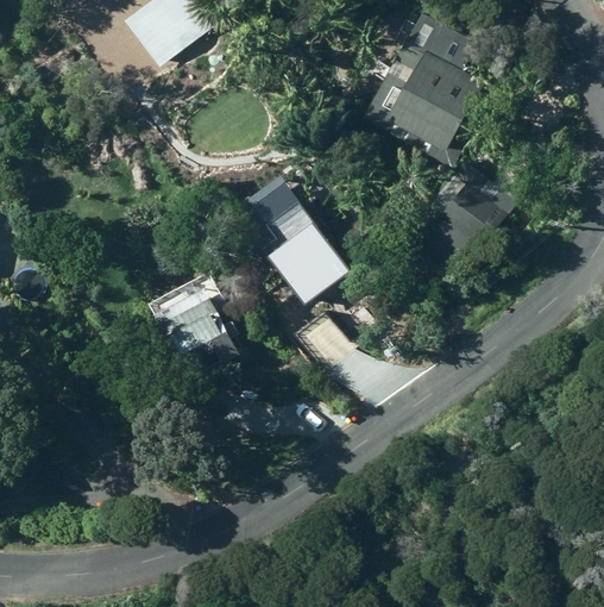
[(159,67),(212,26),(192,0),(148,0),(123,19),(159,67)]
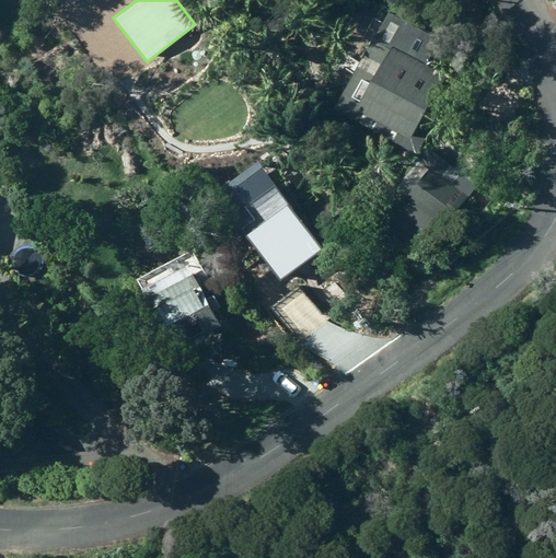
[(389,10),(333,108),(407,150),(448,77),(425,64),(439,38),(389,10)]
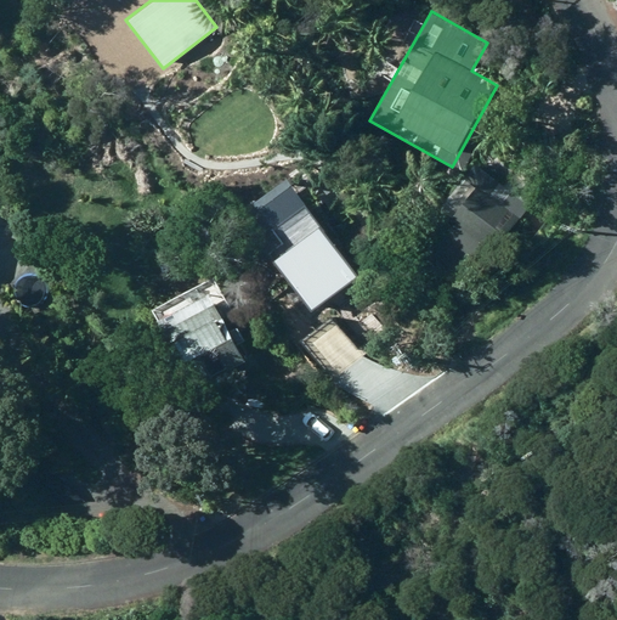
[(456,221),(429,254),(456,275),(480,243),(491,252),(542,186),(515,165),(499,185),(474,164),(439,208),(456,221)]
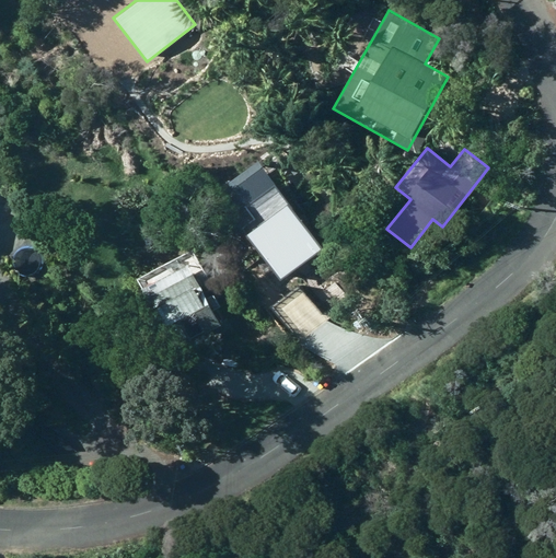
[(325,251),(279,190),(252,211),(262,224),(246,237),(282,283),(325,251)]
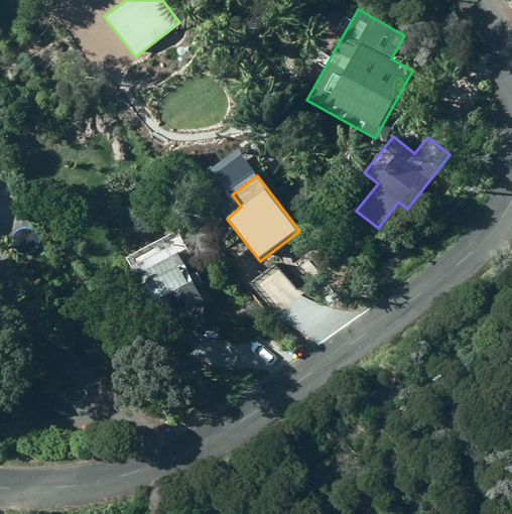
[(173,245),(132,266),(160,322),(176,314),(166,296),(178,290),(187,307),(202,300),(173,245)]
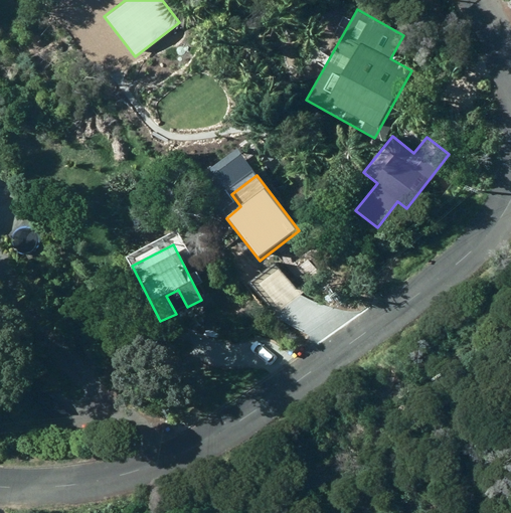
[(185,307),(177,311),(181,319),(189,315),(185,307)]
